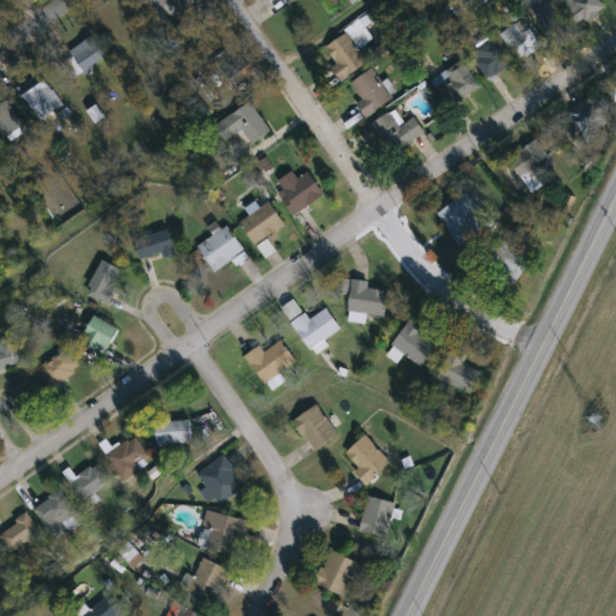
[(181,0),(191,17),(167,30),(150,0),(181,0)]
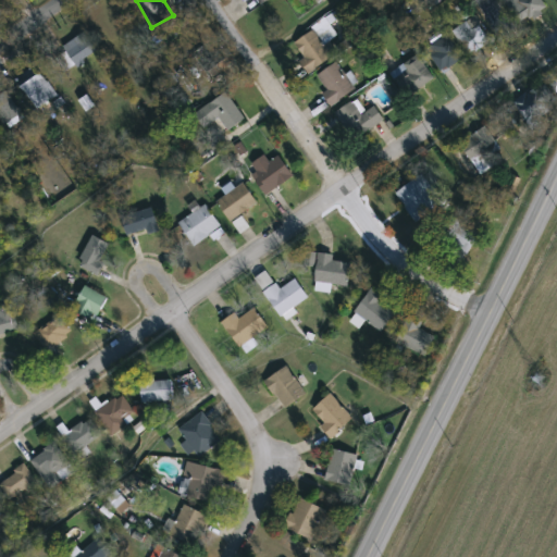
[(533,22),(518,4),(522,0),(541,0),(548,8),(533,22)]
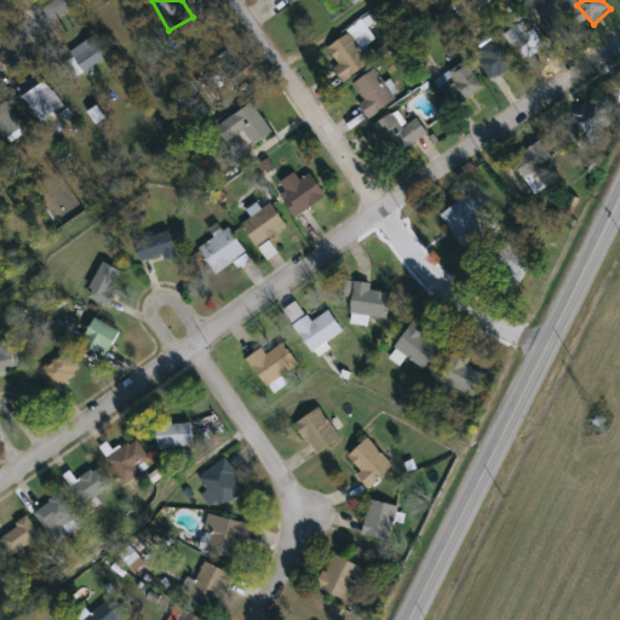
[(521,62),(504,35),(529,19),(546,46),(521,62)]
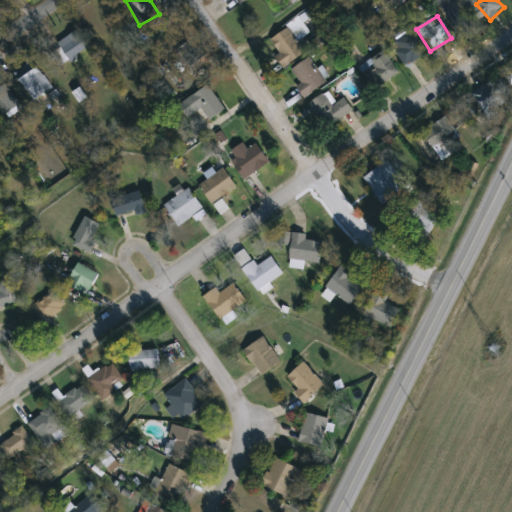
[(308,51),(285,67),(267,43),(290,26),(308,51)]
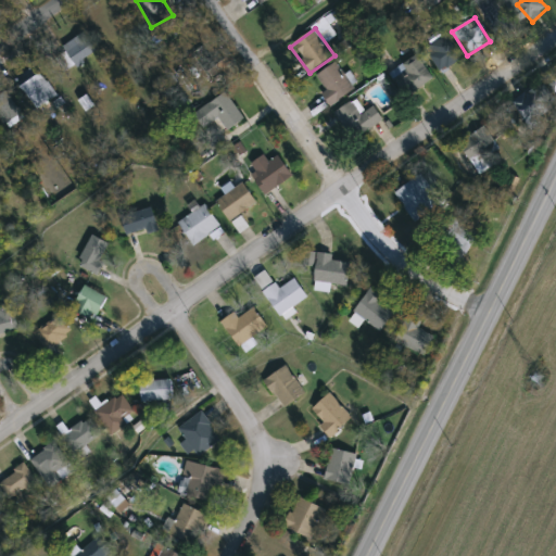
[(59,53),(85,34),(97,51),(71,70),(59,53)]
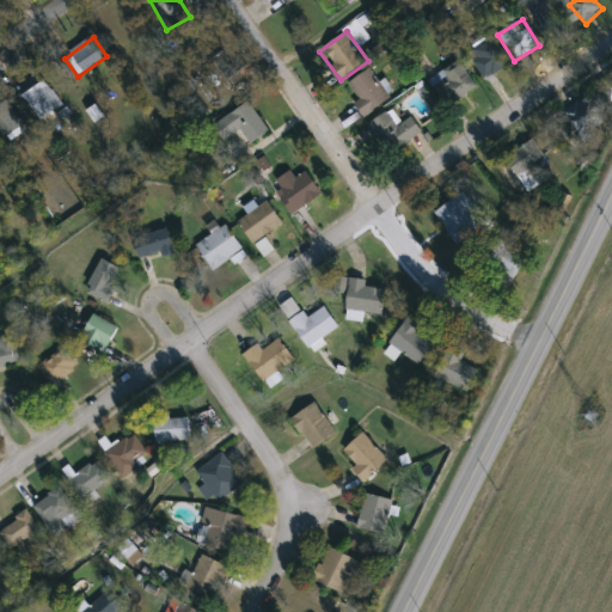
[(469,54),(491,40),(509,65),(487,80),(469,54)]
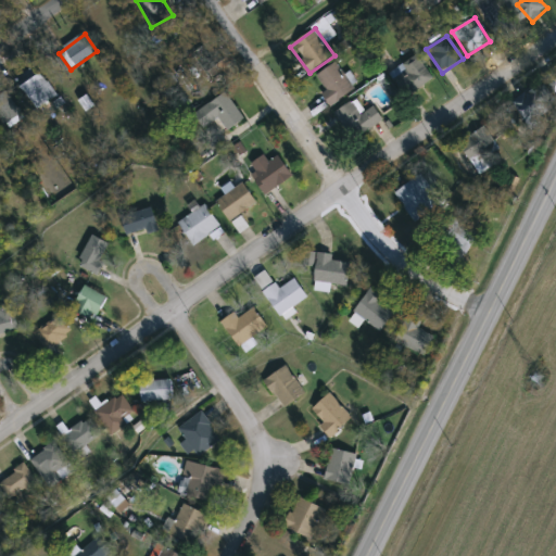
[(433,80),(402,98),(389,73),(419,55),(433,80)]
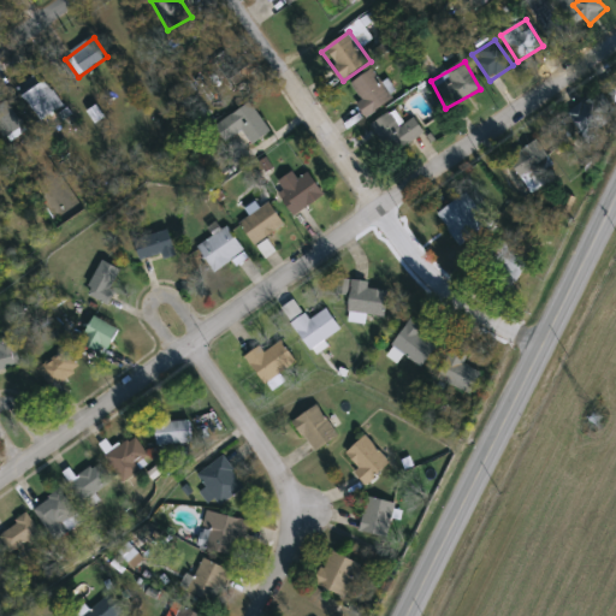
[(362,101),(350,86),(372,70),(394,99),(367,118),(357,105),(362,101)]
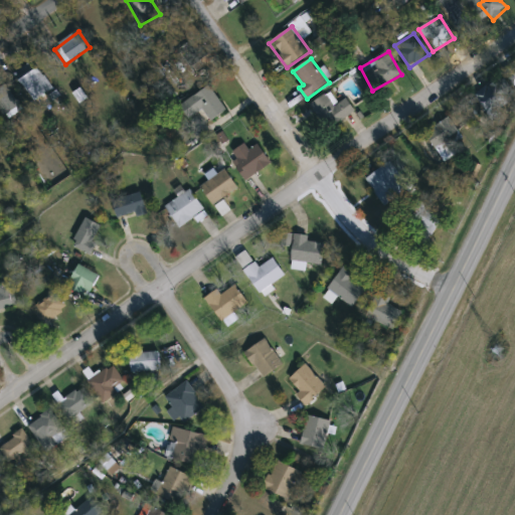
[(514,87),(505,71),(514,65),(514,87)]
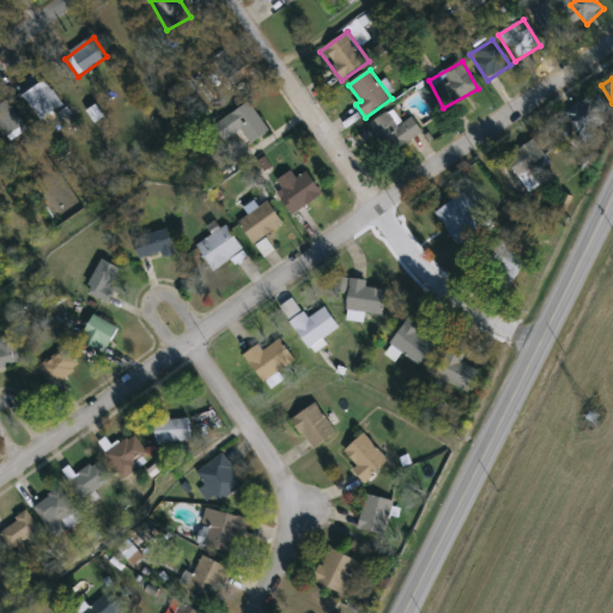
[(32,89),(31,89),(46,79),(64,107),(42,121),(24,95),(32,89)]
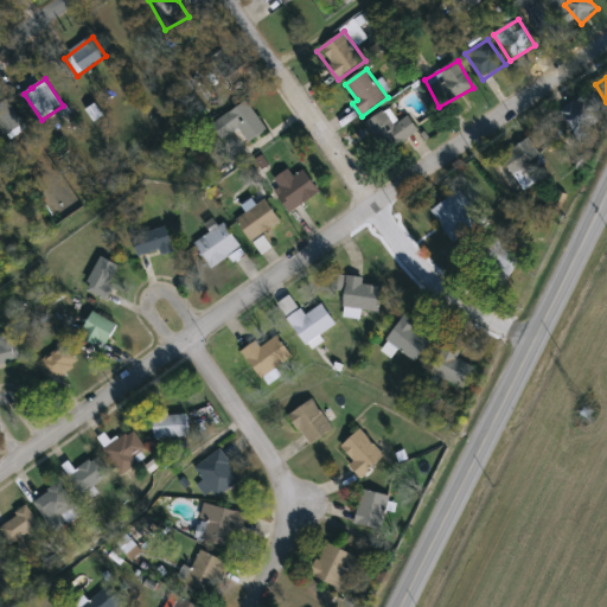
[(604,125),(570,133),(562,104),(596,95),(604,125)]
